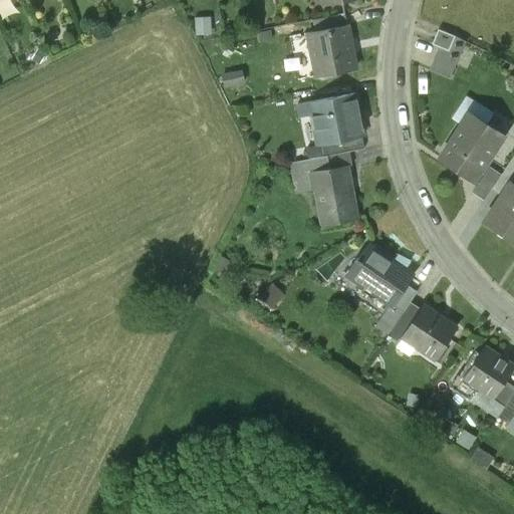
[(314,32),(347,26),(344,14),(312,20),(314,32)]
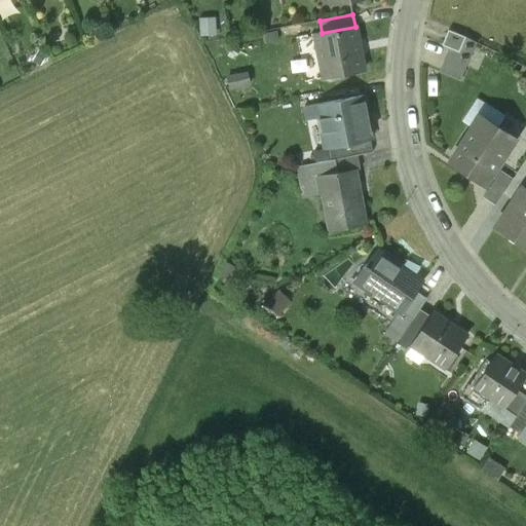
[(364,70),(355,27),(322,33),(315,34),(324,78),(364,70)]
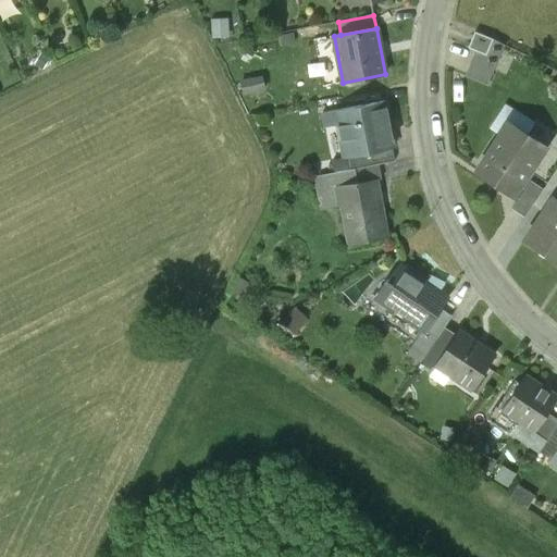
[(492,40),(474,32),(467,48),(474,51),(485,56),(492,40)]
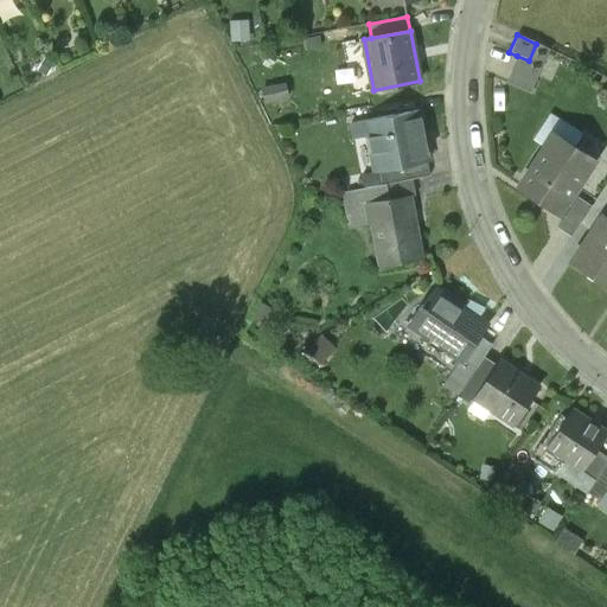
[(345,39),(349,62),(363,58),(358,37),(345,39)]
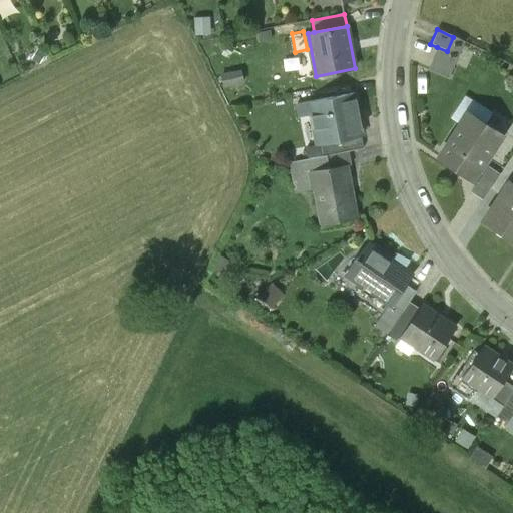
[(464,42),(457,38),(453,37),(447,51),(437,47),(428,69),(448,78),(464,42)]
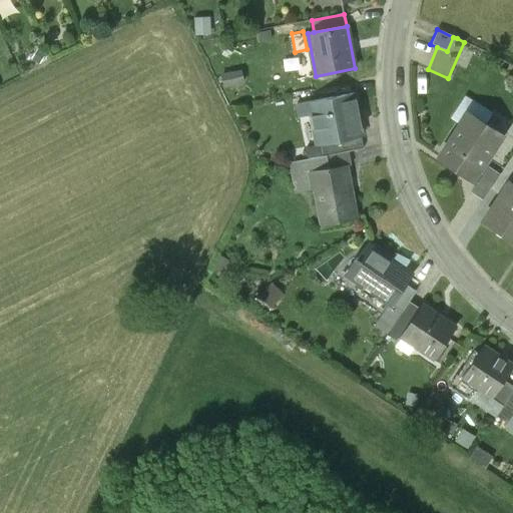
[(362,136),(354,93),(310,101),(318,145),(321,144),(362,136)]
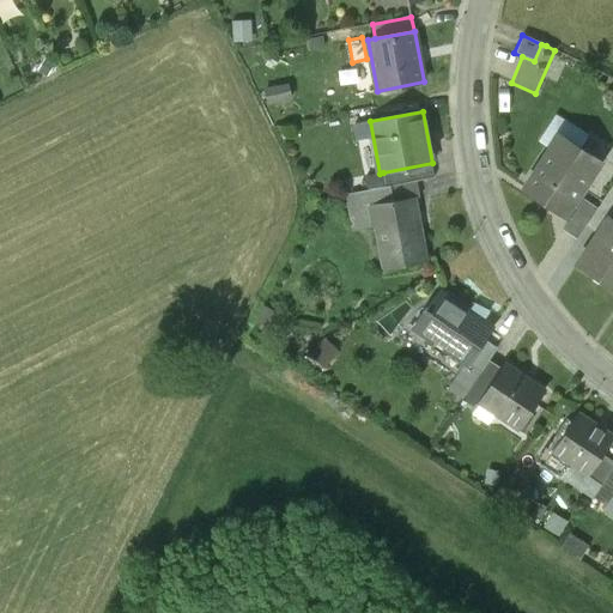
[(577,149),(586,135),(557,116),(539,141),(550,149),(556,139),(575,152),(577,149)]
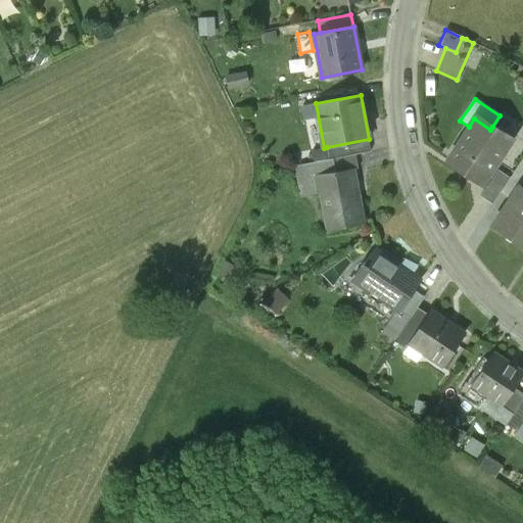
[(480,185),(511,139),(492,127),(490,130),(474,119),(469,127),(446,160),(463,172),(462,173),(480,185)]
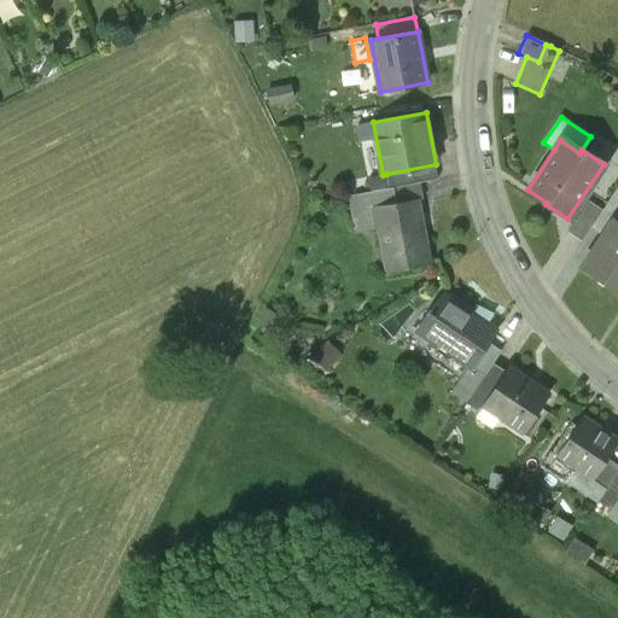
[(438,179),(436,164),(386,174),(389,188),(394,187),(420,182),(438,179)]
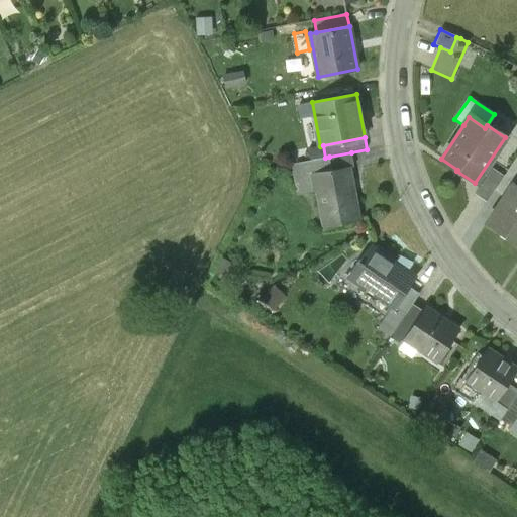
[(320,146),(308,149),(310,161),(325,158),(323,145),(320,146)]
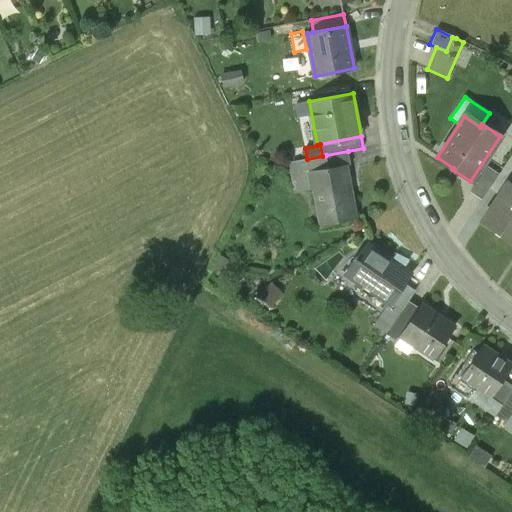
[(351,165),(348,151),(326,155),(328,168),(346,164),(346,166),(351,165)]
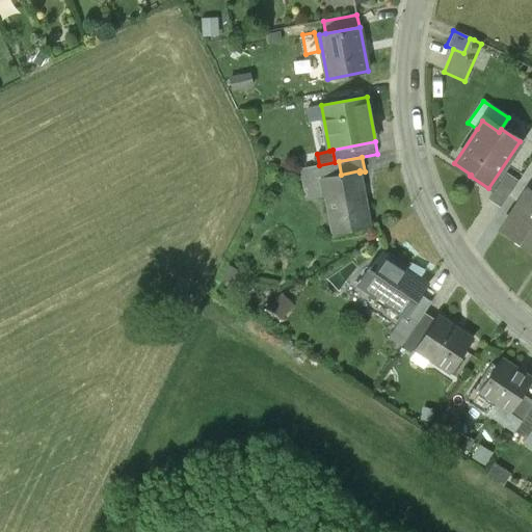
[(299,169),(304,197),(324,193),(322,178),(341,175),(339,161),(335,162),(319,165),(299,169)]
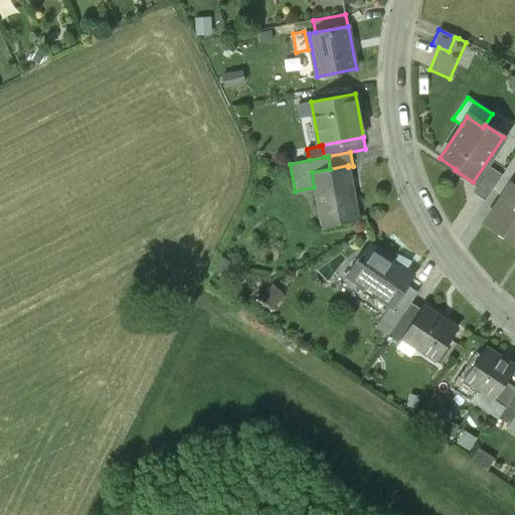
[(502,196),(508,186),(510,187),(514,179),(514,157),(514,156),(501,176),(492,190),(502,196)]
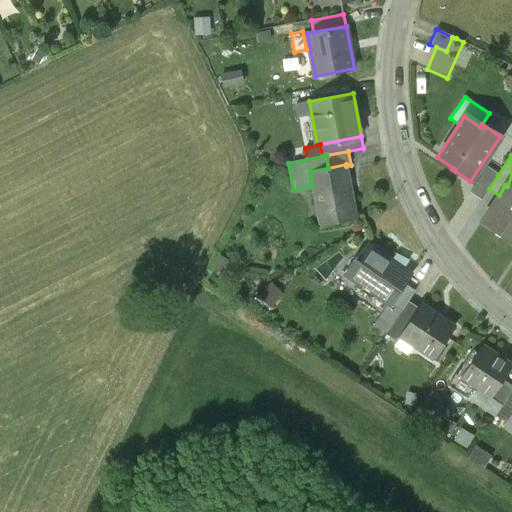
[(328,168),(310,171),(312,186),(313,190),(314,190),(321,225),(356,219),(346,166),(346,164),(328,168)]
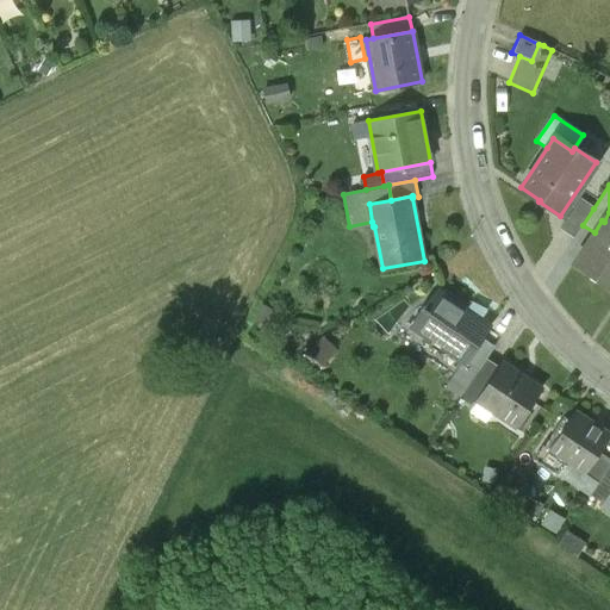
[(583,225),(593,209),(579,199),(559,230),(573,240),(583,225)]
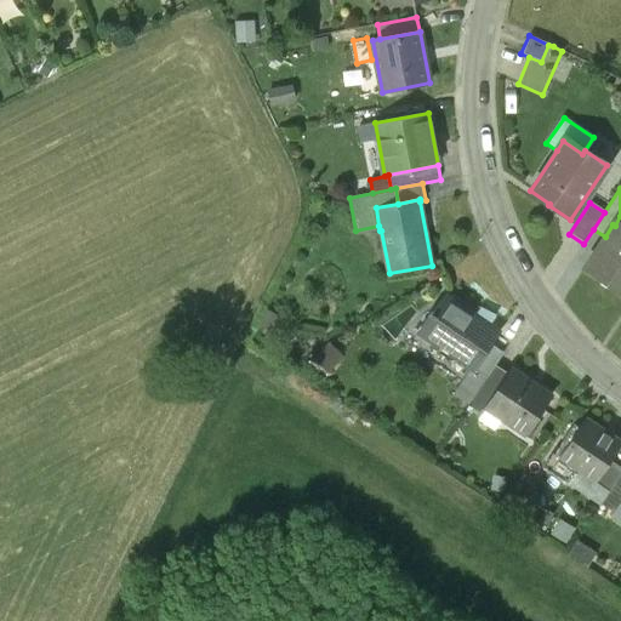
[(620,291),(620,229),(615,226),(613,224),(605,237),(585,268),(620,291)]
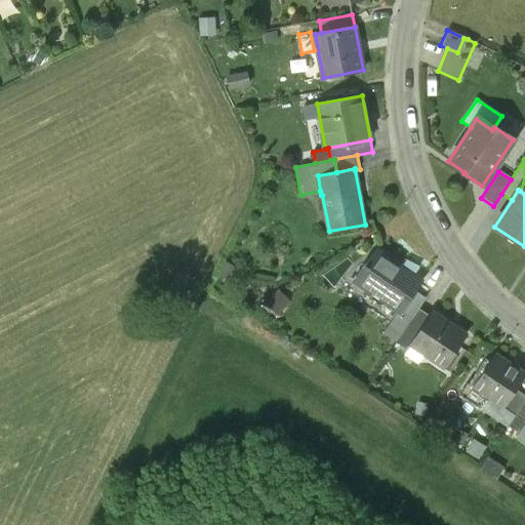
[(365,264),(353,281),(369,292),(370,291),(402,313),(415,292),(422,281),(376,250),(366,265),(365,264)]
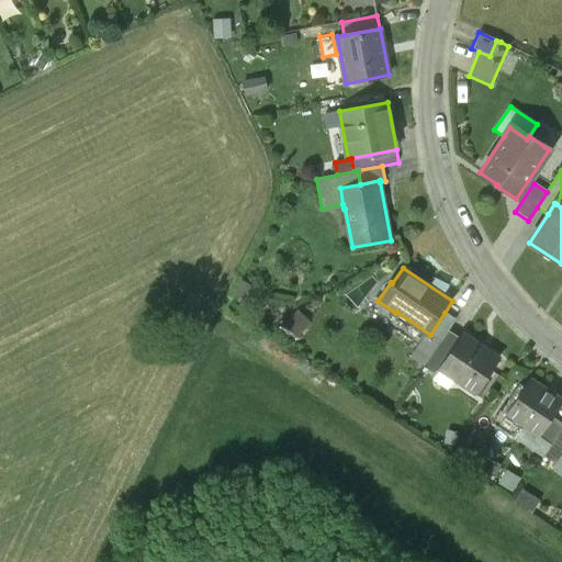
[(456,319),(445,313),(430,335),(441,341),(448,332),(456,319)]
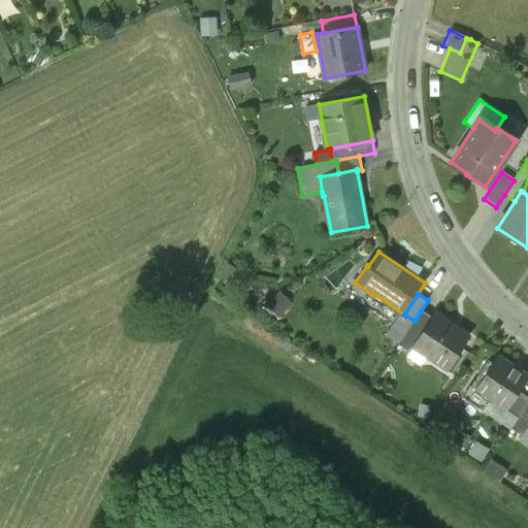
[(431,318),(421,311),(415,321),(398,344),(409,352),(416,341),(431,318)]
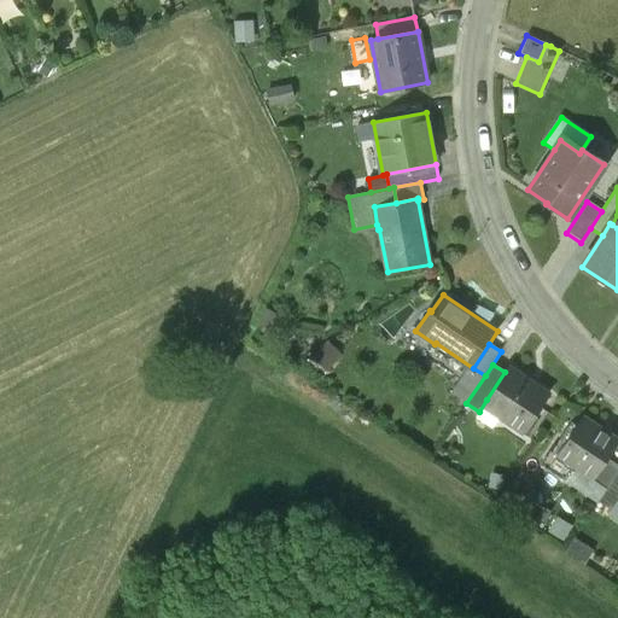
[(505,372),(487,400),(505,412),(501,418),(523,432),(546,397),(524,383),(525,380),(507,368),(505,372)]
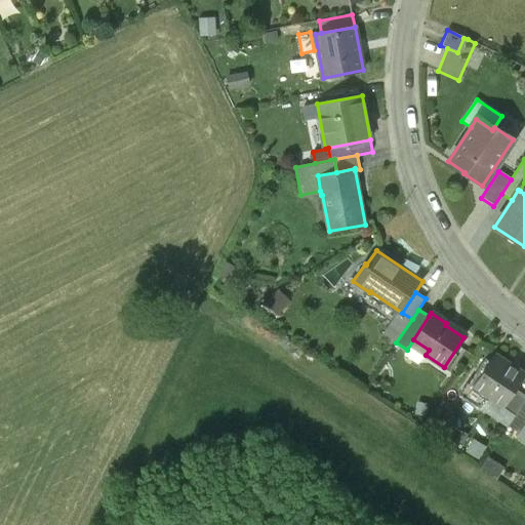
[(473,386),(468,382),(459,395),(481,409),(488,398),(501,407),(503,407),(516,389),(524,374),(494,354),(473,386)]
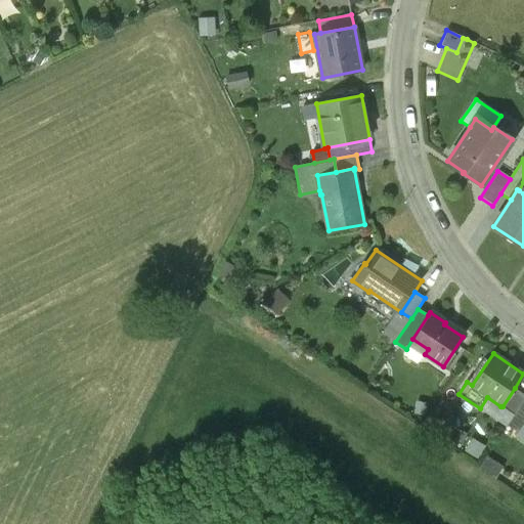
[(523,393),(515,388),(503,406),(500,406),(498,410),(512,419),(523,399),(523,393)]
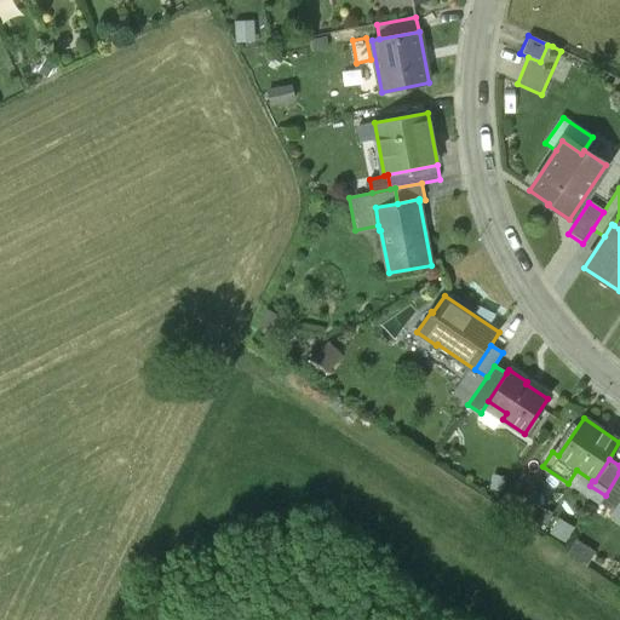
[(577,470),(568,483),(600,504),(601,503),(606,495),(590,486),(592,481),(577,470)]
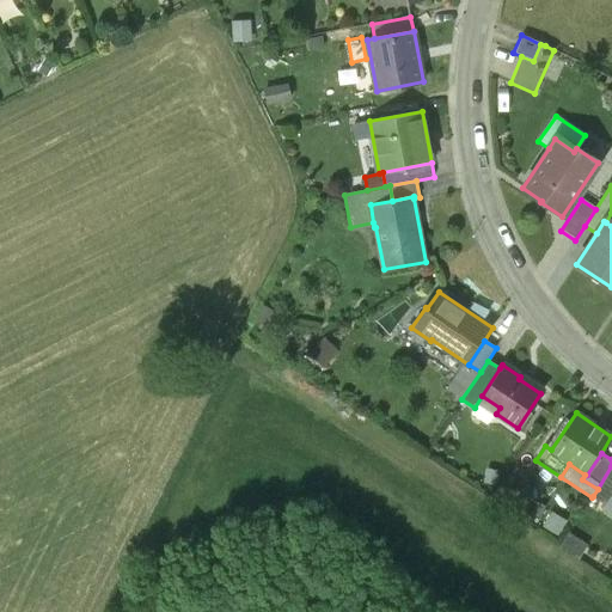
[(611,466),(598,489),(593,496),(607,506),(611,497),(611,466)]
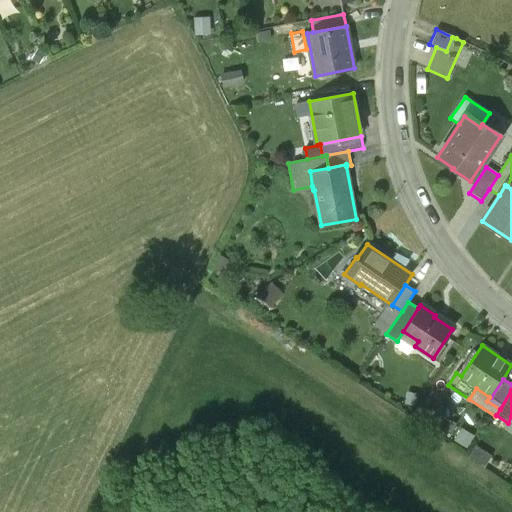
[(470,435),(460,429),(453,441),(463,447),(470,435)]
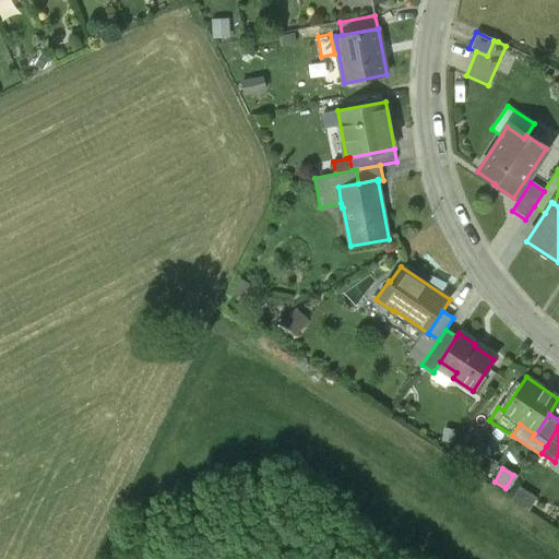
[(519,488),(511,499),(527,510),(535,499),(519,488)]
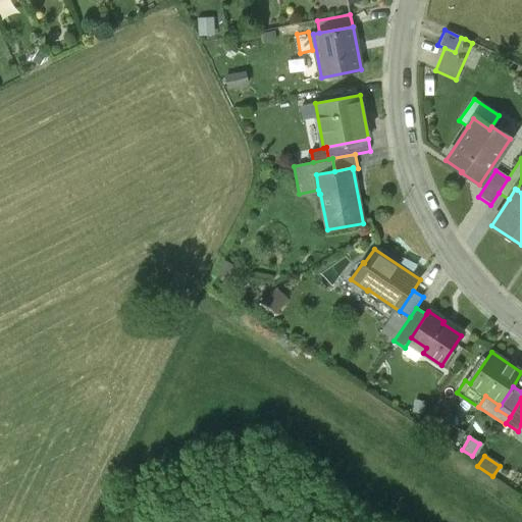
All buildings are outlined.
